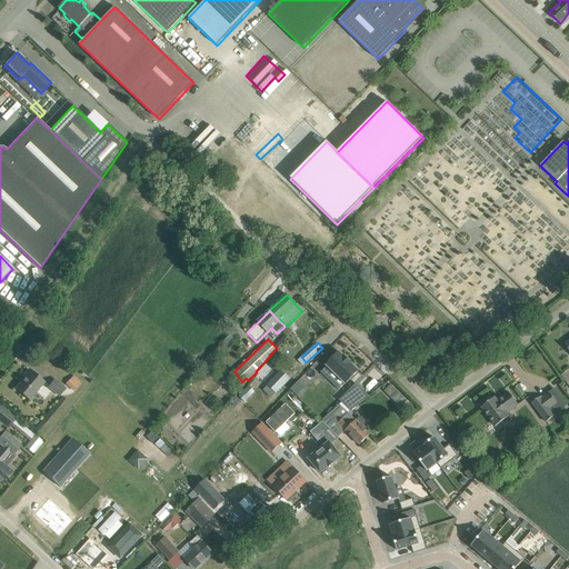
[(310,366),(326,352),(322,348),(307,361),(310,366)]
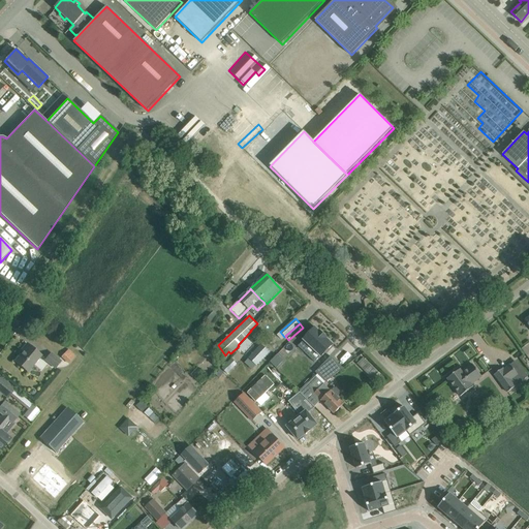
[(304,340),(299,346),(301,348),(304,352),(314,363),(320,356),(321,356),(333,344),(327,339),(327,338),(319,331),(319,332),(315,328),(303,340),(304,340)]
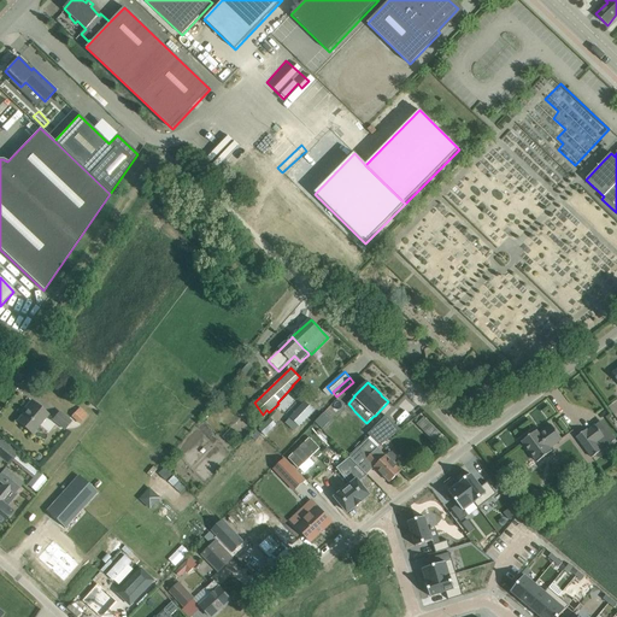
[(31,401),(22,412),(24,413),(17,422),(31,434),(47,415),(31,401)]
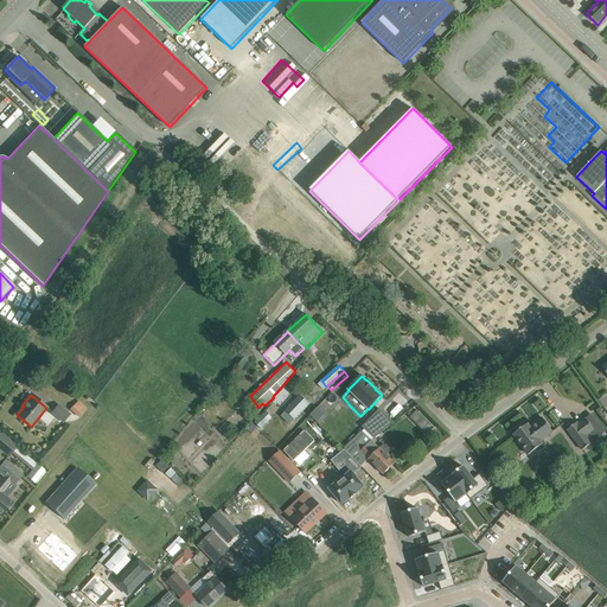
[(300,396),(286,411),(294,419),(294,420),(310,404),(300,396)]
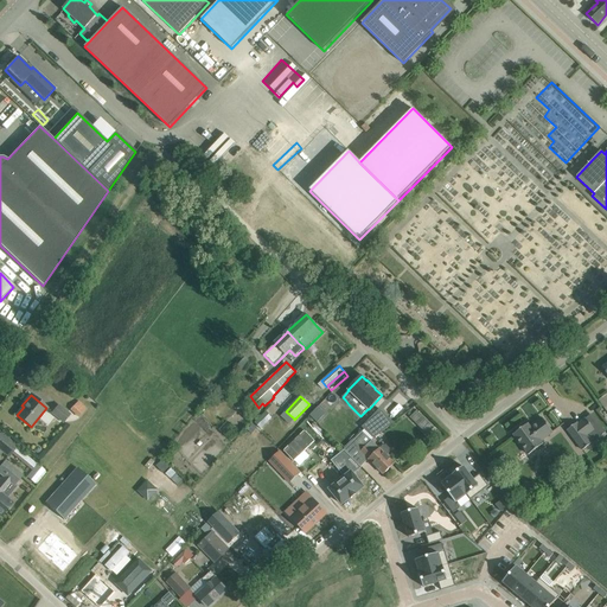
[(70,409),(80,417),(87,409),(78,401),(70,409)]
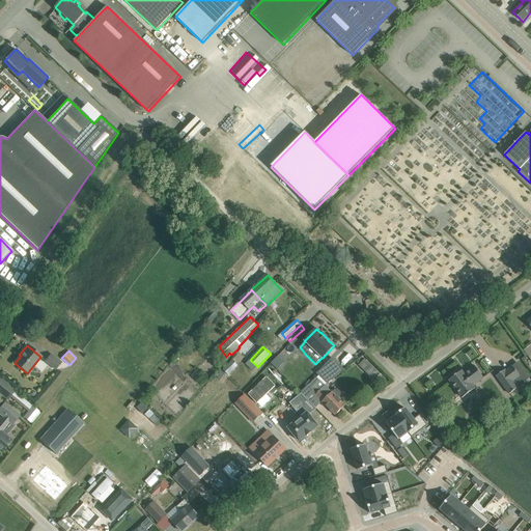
[(46,361),(55,369),(61,363),(51,355),(46,361)]
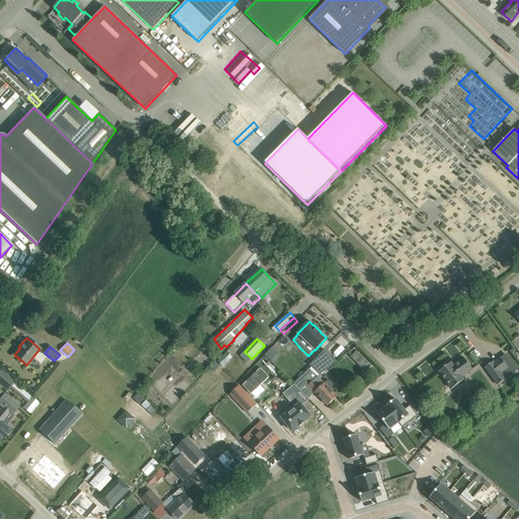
[(272,348),(265,355),(271,361),(278,354),(272,348)]
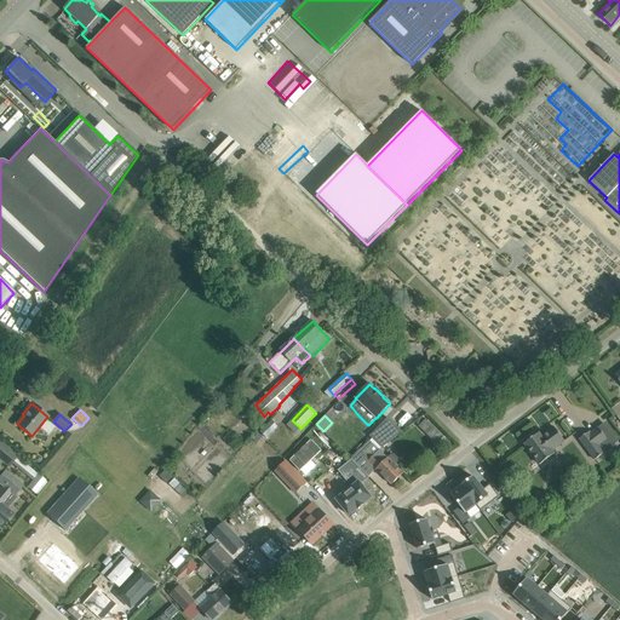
[(388,418),(369,436),(373,440),(380,447),(382,448),(402,432),(388,418)]
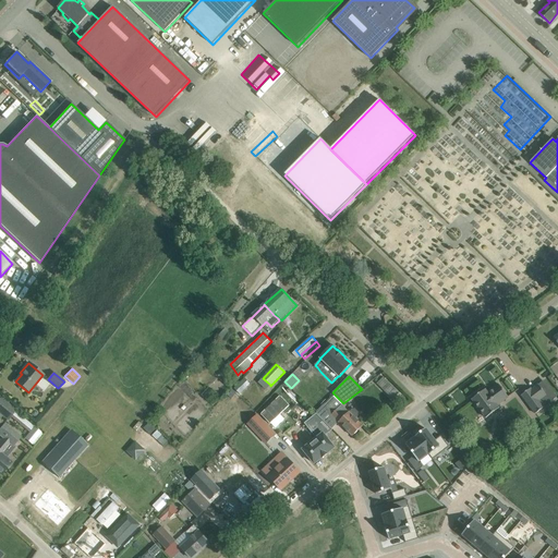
[(391,385),(384,377),(377,384),(385,391),(391,385)]
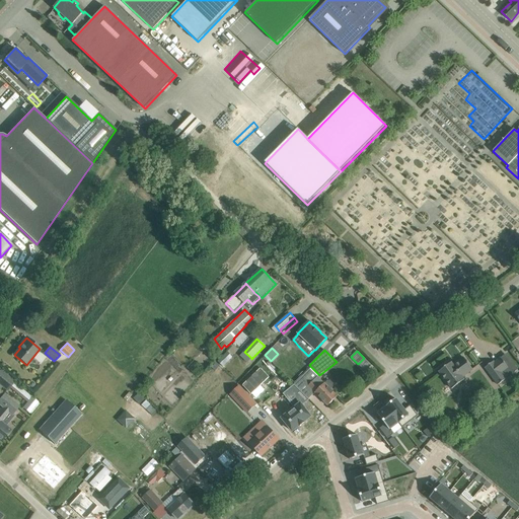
[(452,389),(464,380),(462,377),(472,370),(463,357),(453,365),(451,363),(439,372),(452,389)]
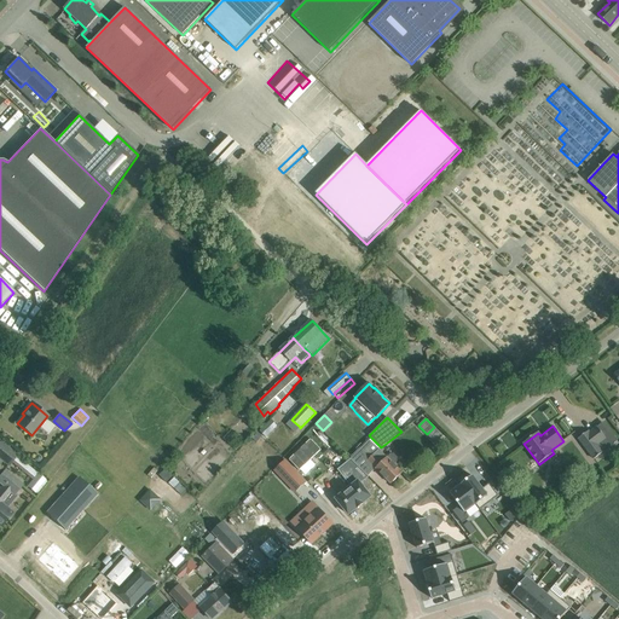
[(599,445),(606,439),(597,427),(590,433),(589,432),(579,439),(594,460),(603,452),(599,445)]
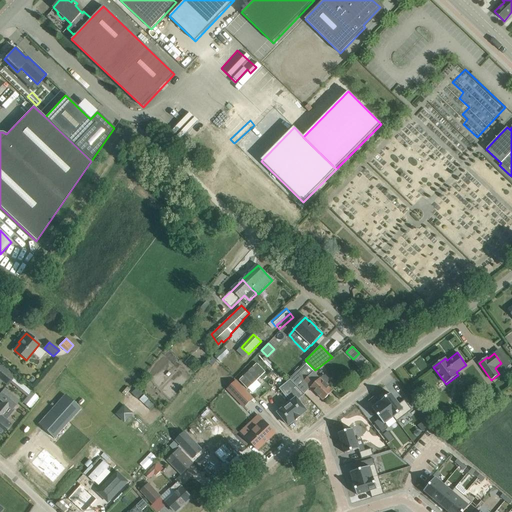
[(304,367),(297,373),(302,378),(311,388),(323,400),(333,391),(326,384),(329,381),(329,378),(326,375),(323,375),(320,378),(312,370),(314,369),(308,363),(304,367)]
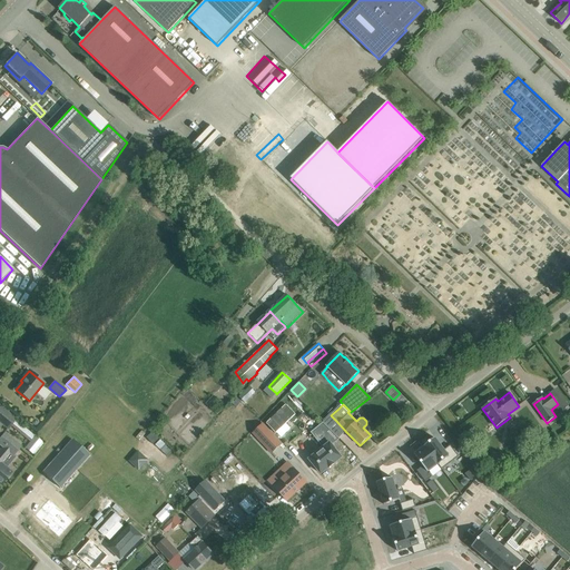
[(286,405),(266,424),(276,433),(295,415),(286,405)]
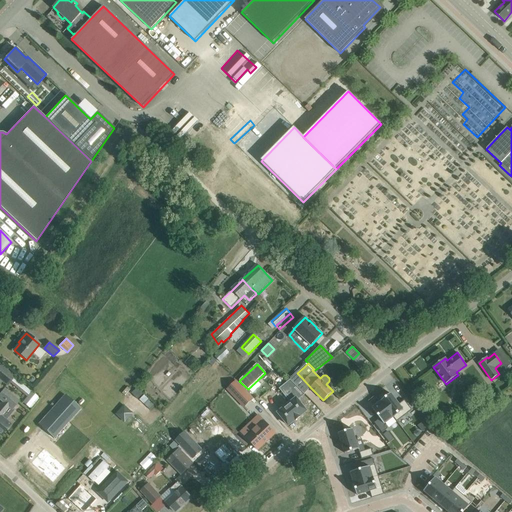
[(0,378),(9,385),(15,377),(0,365),(0,378)]
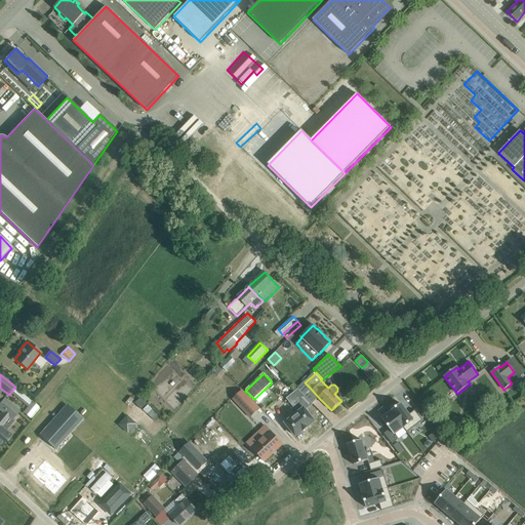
[(298,412),(285,422),(296,437),(303,431),(304,432),(309,428),(309,427),(315,421),(306,410),(313,405),(297,390),(286,399),(298,412)]
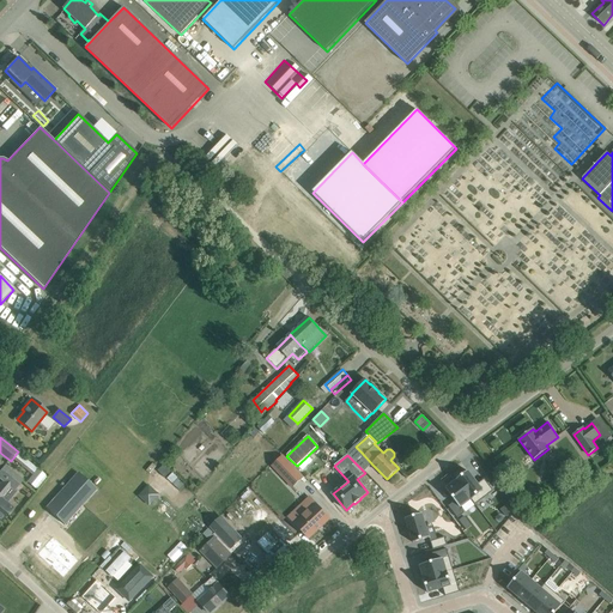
[(283,456),(272,466),(292,487),(303,478),(283,456)]
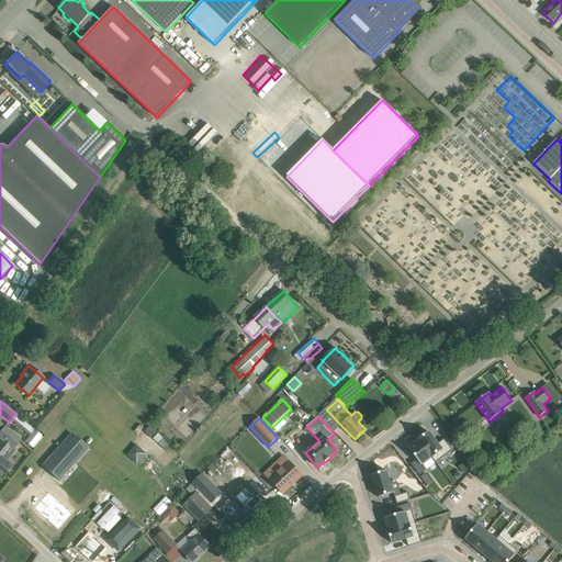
[(150,426),(145,431),(152,438),(157,431),(150,426)]
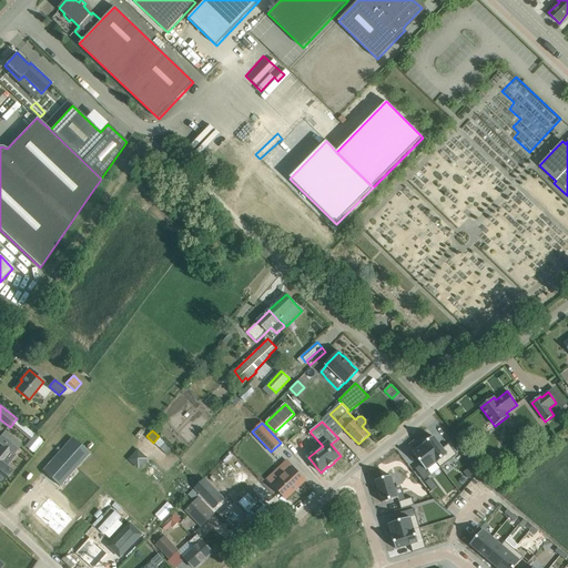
[(0,436),(0,443),(2,446),(0,448),(0,482),(1,483),(11,470),(1,463),(10,452),(13,454),(21,445),(4,432),(0,436)]
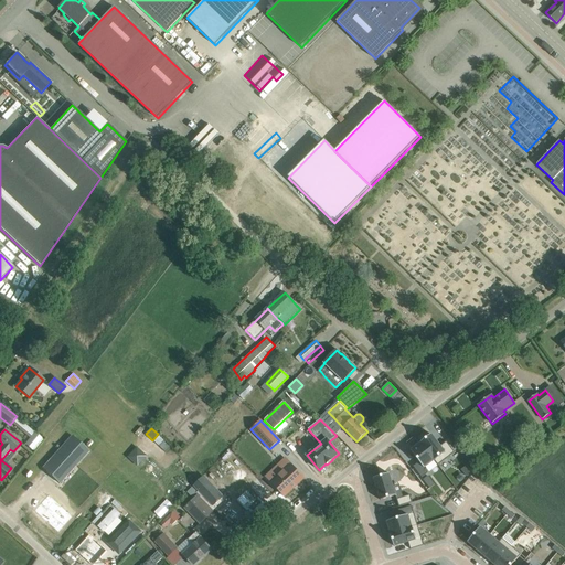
[(43,439),(34,433),(24,445),(32,450),(39,441),(41,443),(43,439)]
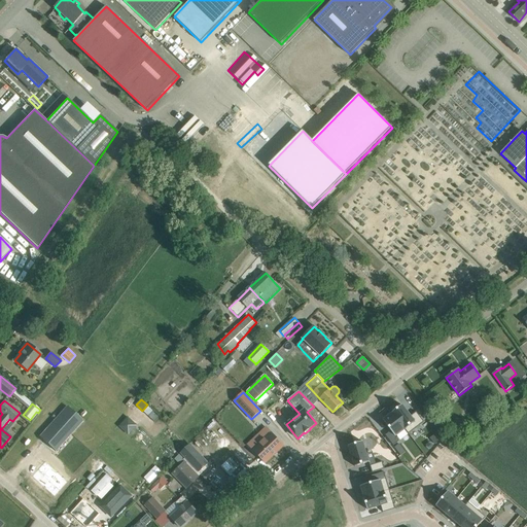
[(402,405),(392,413),(406,429),(409,433),(411,432),(424,422),(424,421),(416,412),(411,416),(402,405)]
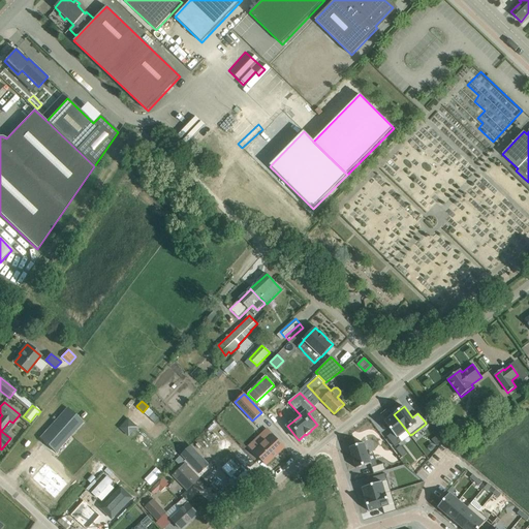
[(59,413),(38,437),(48,444),(49,445),(56,437),(62,442),(74,427),(59,413)]
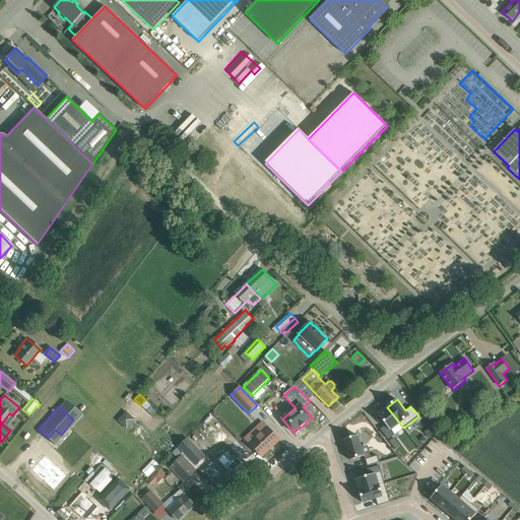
[(387,407),(378,414),(386,425),(386,426),(385,426),(381,430),(388,440),(394,435),(390,431),(400,424),(387,407)]
